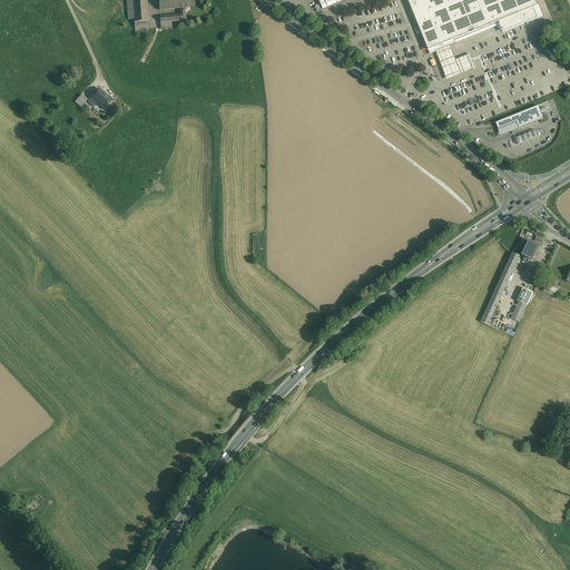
[(133,0),(134,19),(135,22),(148,21),(146,0),(133,0)]
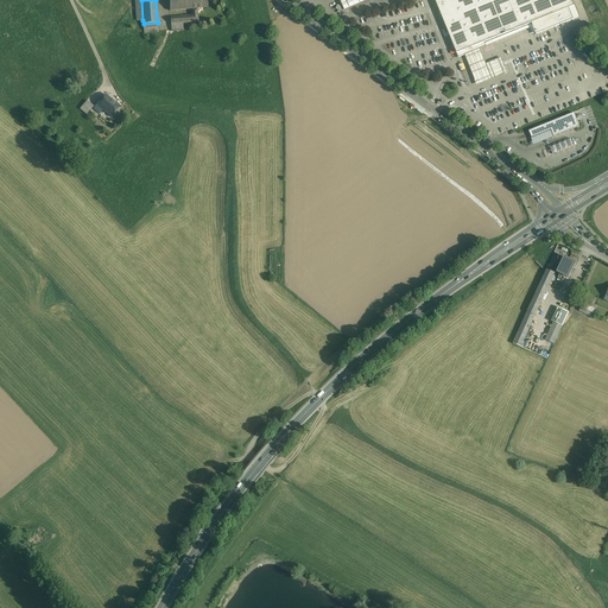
[(169,0),(170,11),(192,10),(191,0),(169,0)]
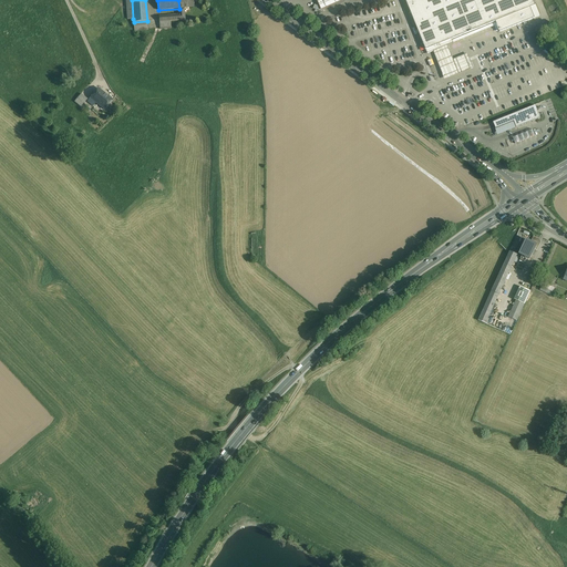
[(178,0),(179,9),(179,14),(181,20),(185,20),(185,8),(195,8),(194,0),(178,0)]
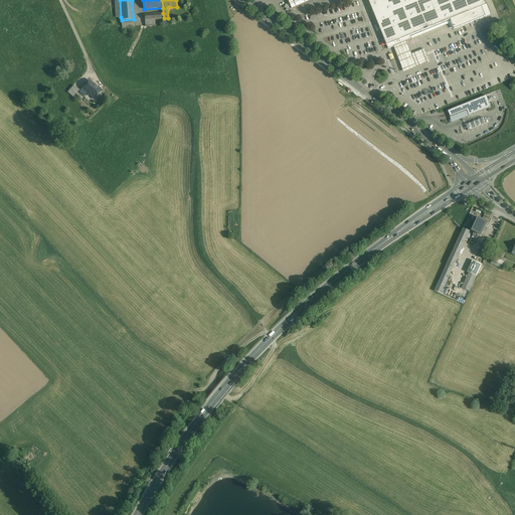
[(288,0),(291,7),(292,7),(294,8),(295,8),(310,1),(309,0),(288,0)]
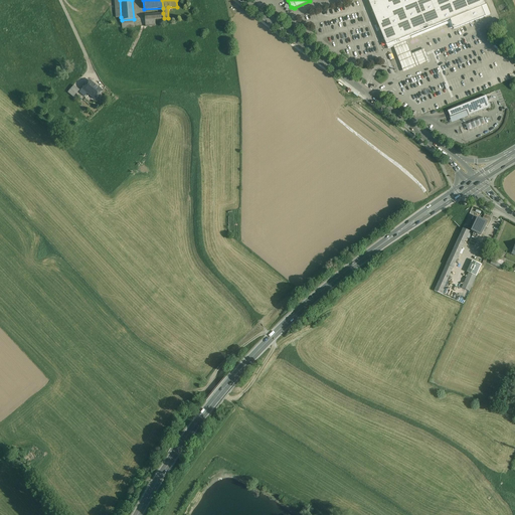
[(368,0),(388,48),(394,45),(405,71),(432,61),(425,48),(413,53),(407,38),(445,22),(451,20),(455,28),(491,14),(485,0),(368,0)]
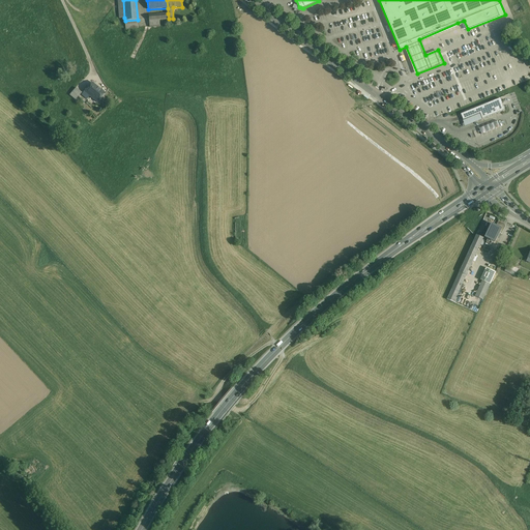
[(138,20),(125,21),(125,29),(138,28),(138,20)]
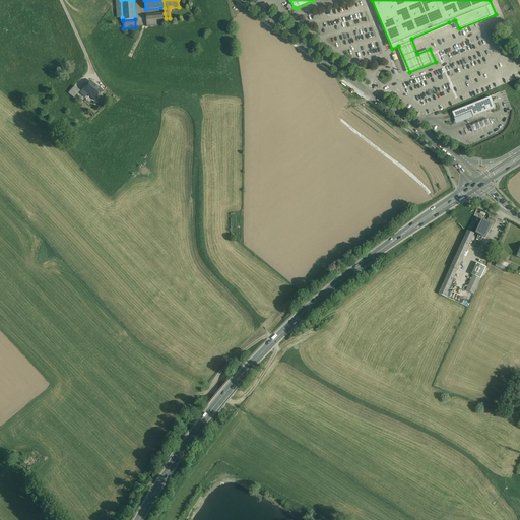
[(89,81),(82,90),(87,94),(95,101),(103,91),(89,81)]
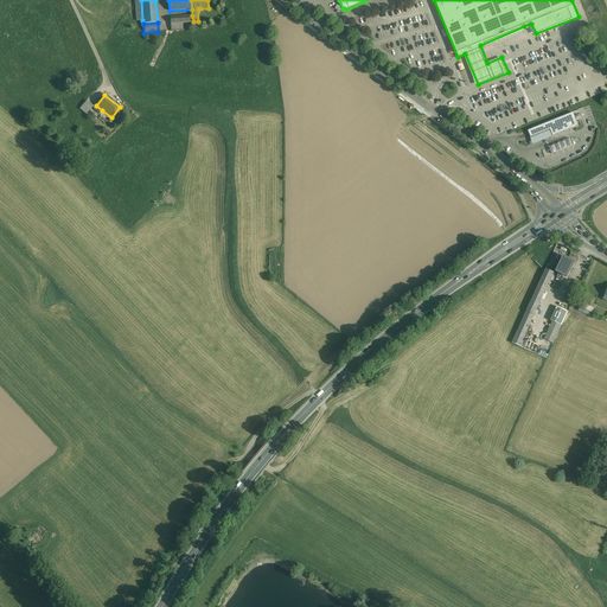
[(94,107),(87,101),(80,109),(87,115),(90,112),(94,107)]
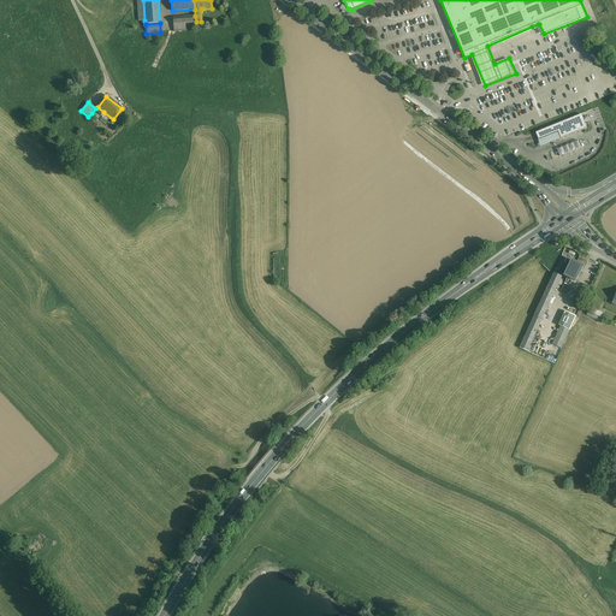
[(581,114),(556,125),(535,134),(538,140),(558,132),(561,138),(575,132),(587,128),(581,114)]
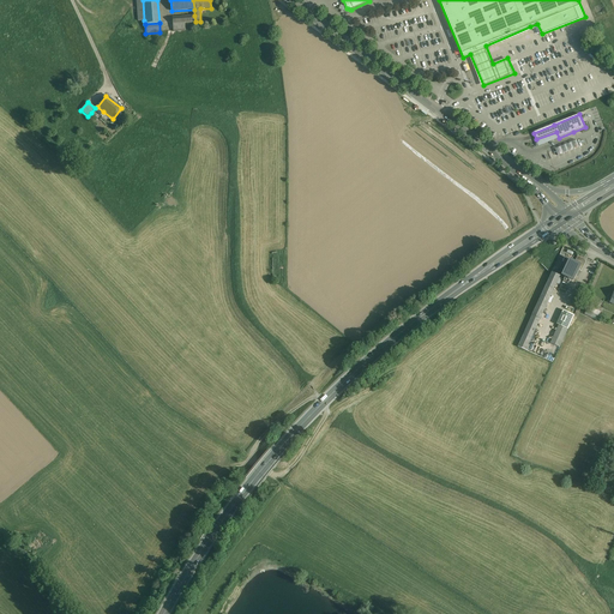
[(557,132),(536,139),(540,146),(559,138),(557,132)]
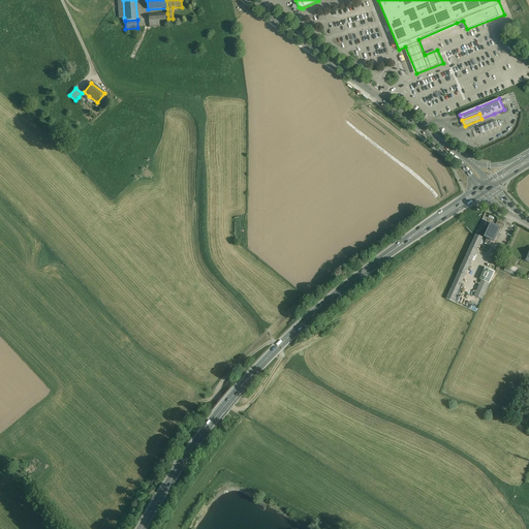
[(500,121),(478,128),(480,133),(502,126),(500,121)]
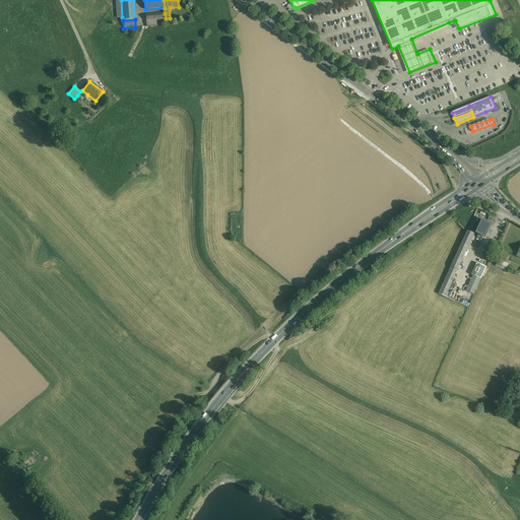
[(495,220),(490,217),(488,222),(492,224),(490,229),(493,230),(496,222),(495,220)]
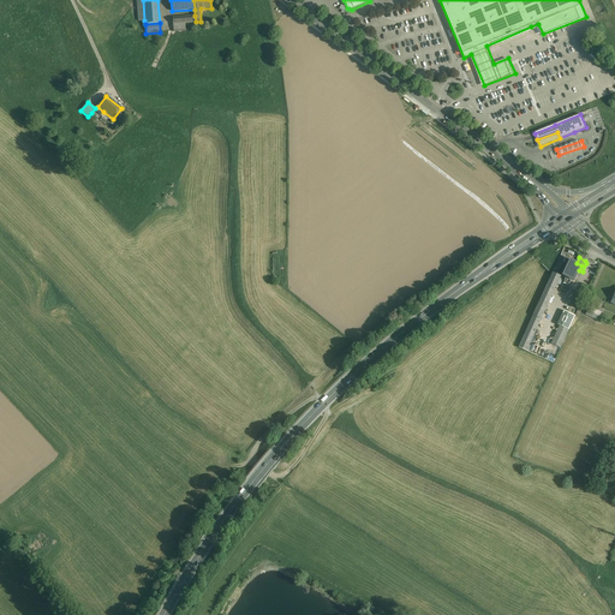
[(577,263),(572,261),(571,261),(568,260),(566,267),(568,268),(563,276),(567,278),(566,279),(573,282),(579,270),(581,266),(577,263)]
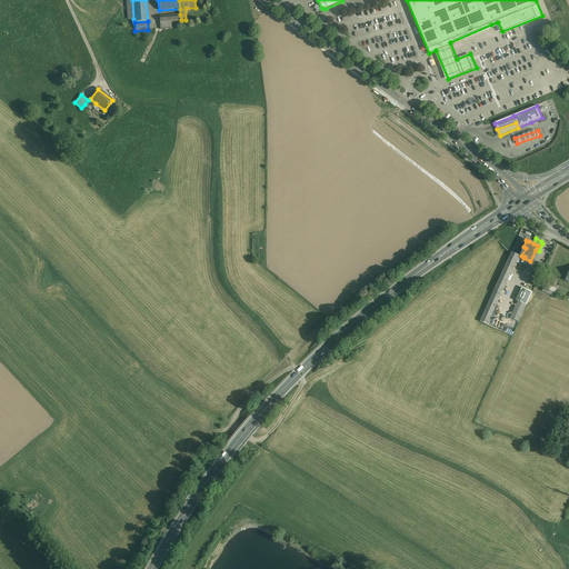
[(511,252),(485,310),(492,313),(516,262),(518,263),(519,260),(517,260),(519,256),(511,252)]
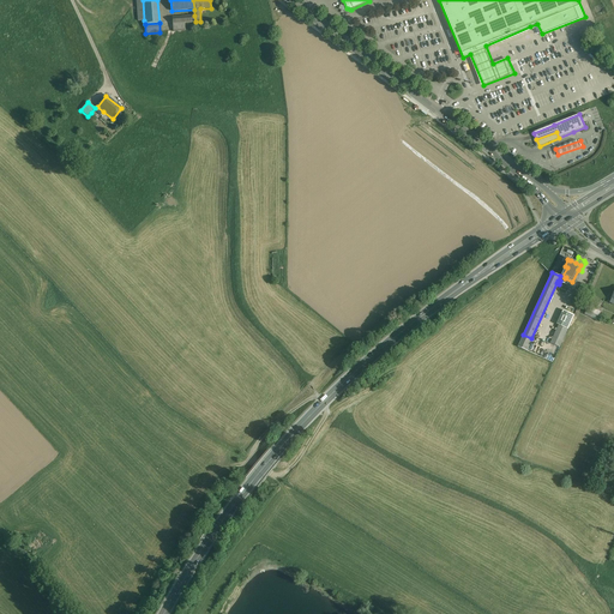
[(584,294),(579,292),(571,306),(578,309),(584,294)]
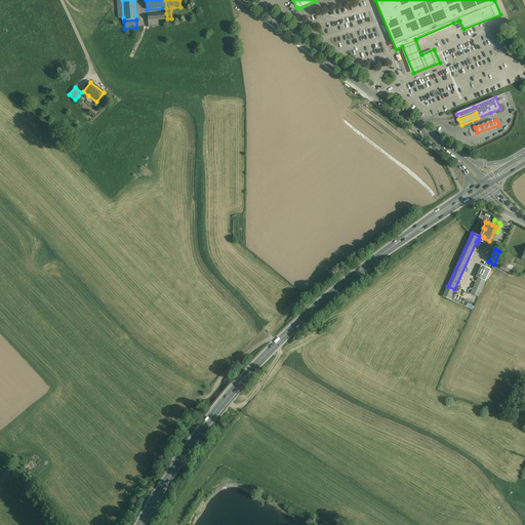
[(514,268),(507,265),(503,263),(500,269),(511,274),(514,268)]
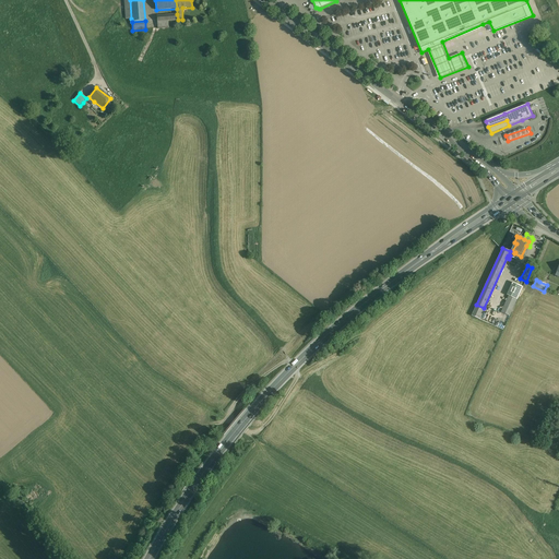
[(509,296),(518,300),(523,287),(514,283),(513,284),(508,296),(509,296)]
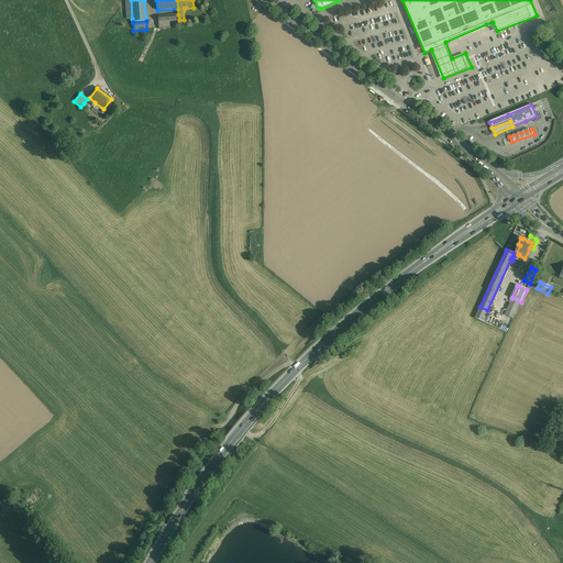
[(521,302),(512,298),(505,315),(514,319),(521,302)]
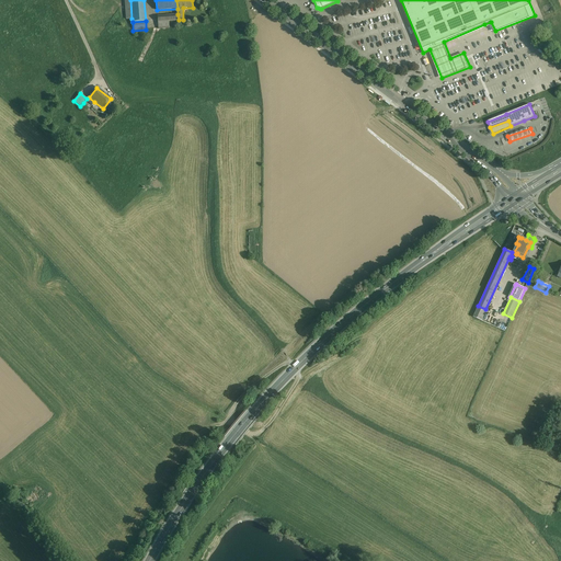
[(485,309),(478,306),(473,318),(481,320),(485,309)]
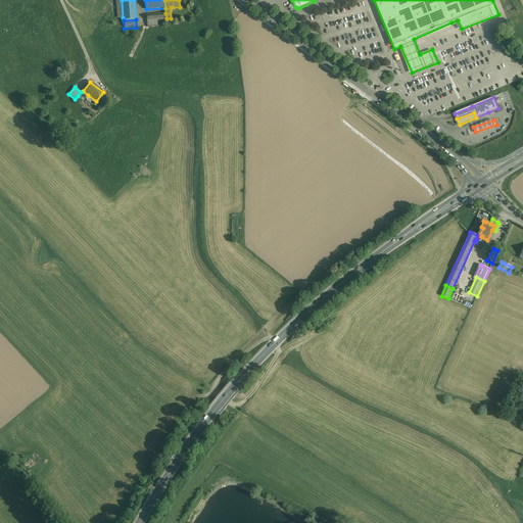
[(471,308),(473,303),(462,298),(460,303),(471,308)]
